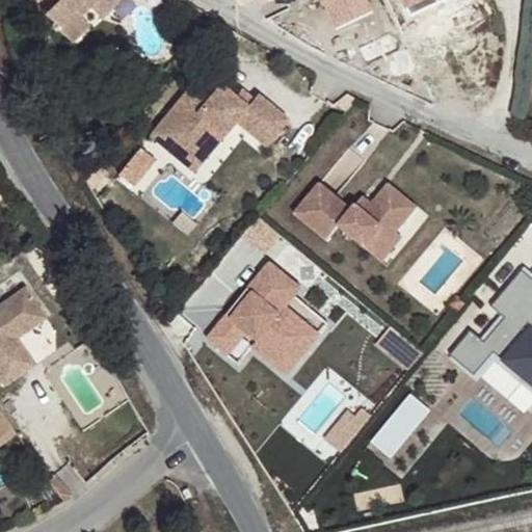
[(51,0),(53,2),(41,15),(49,23),(48,25),(54,31),(55,29),(69,43),(86,25),(77,16),(86,6),(92,0),(51,0)]
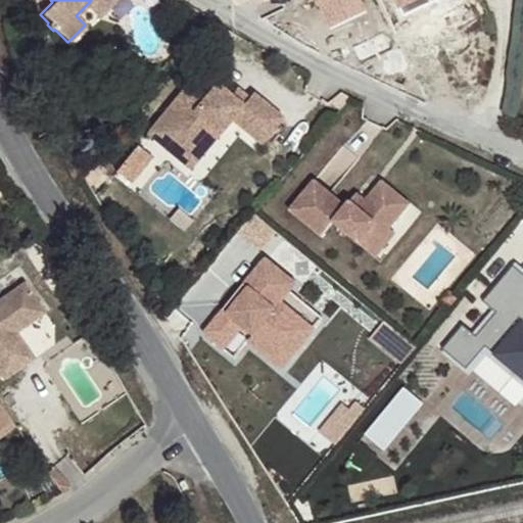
[(91,0),(85,6),(96,17),(113,0),(91,0)]
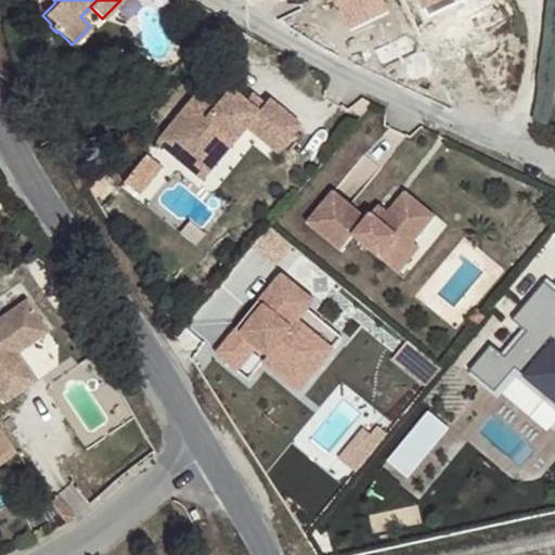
[(336,0),(351,31),(390,13),(384,0),(336,0)]
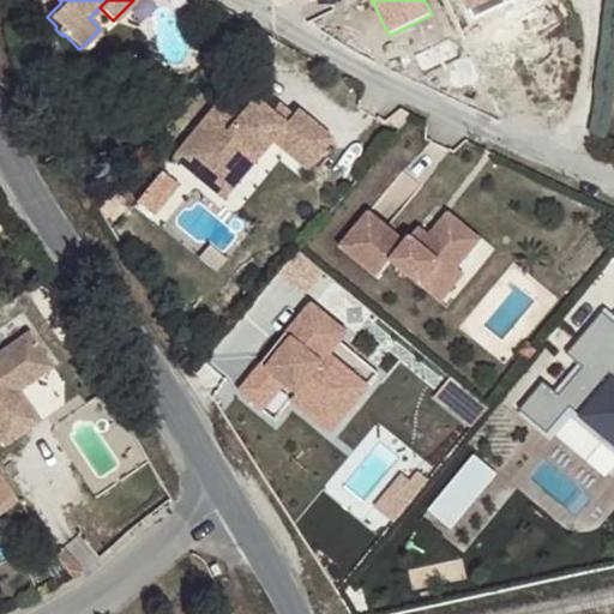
[(465,0),(475,18),(515,0),(465,0)]
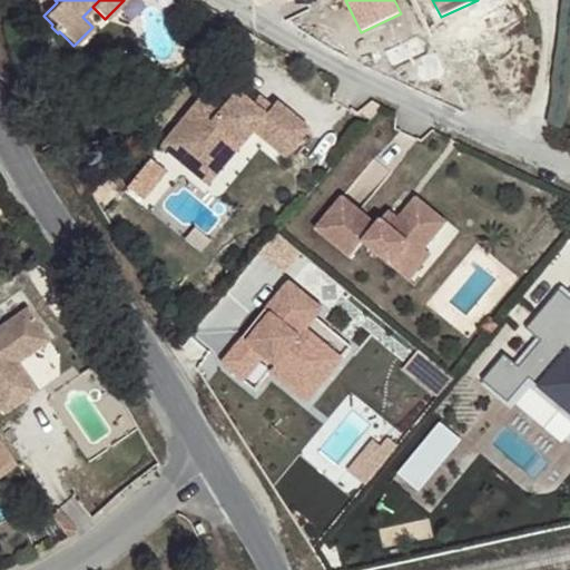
[(283,156),(306,127),(273,100),(268,106),(262,115),(248,104),(233,91),(222,105),(204,90),(159,146),(178,161),(190,147),(209,163),(223,145),(232,151),(249,129),(283,156)]
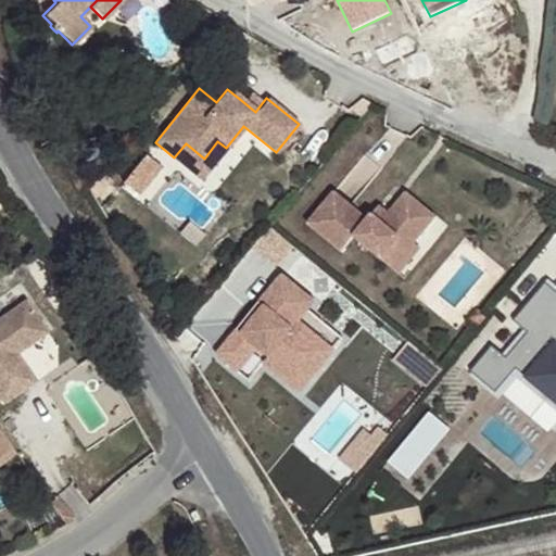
[(255,112),(262,103),(250,92),(242,101),(255,112)]
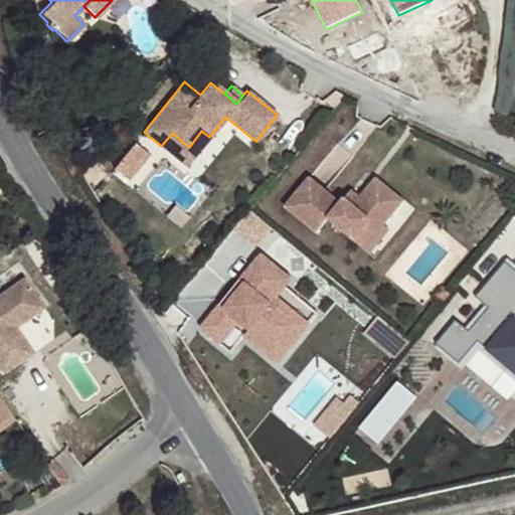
[(172,133),(161,146),(186,166),(209,137),(201,131),(189,147),(172,133)]
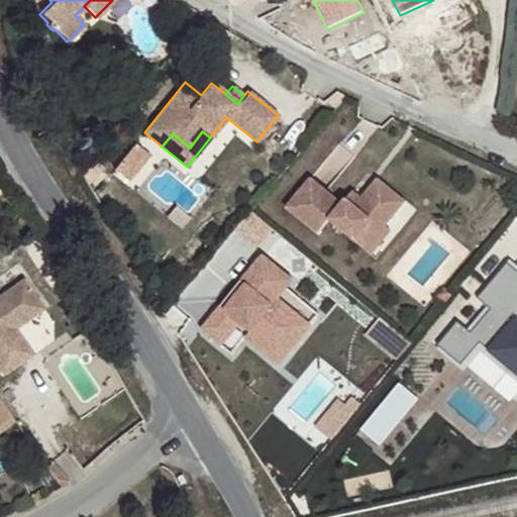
[(138,142),(119,172),(134,182),(153,152),(138,142)]
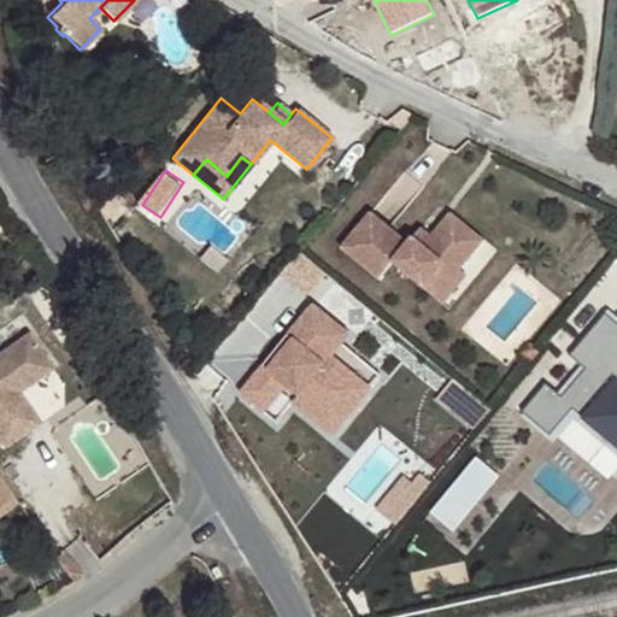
[(369,211),(340,246),(377,277),(391,259),(421,285),(439,262),(452,272),(458,266),(481,238),(448,211),(429,235),(421,245),(410,236),(406,241),(369,211)]
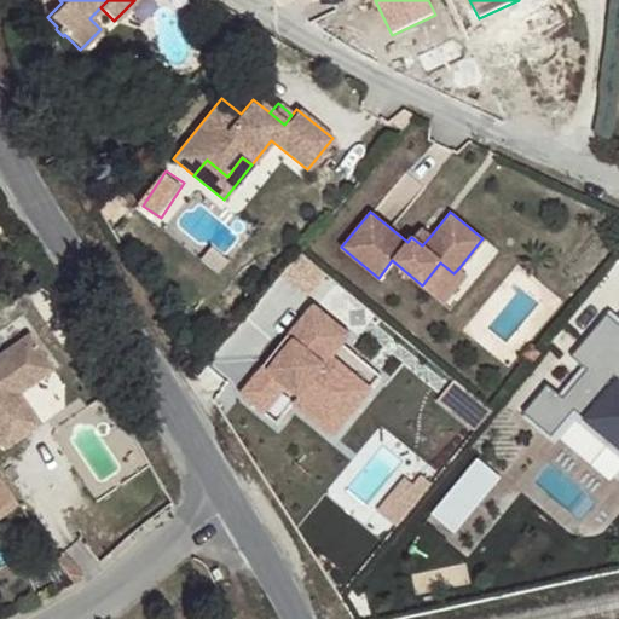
[(422,246),(431,236),(420,226),(411,237),(422,246)]
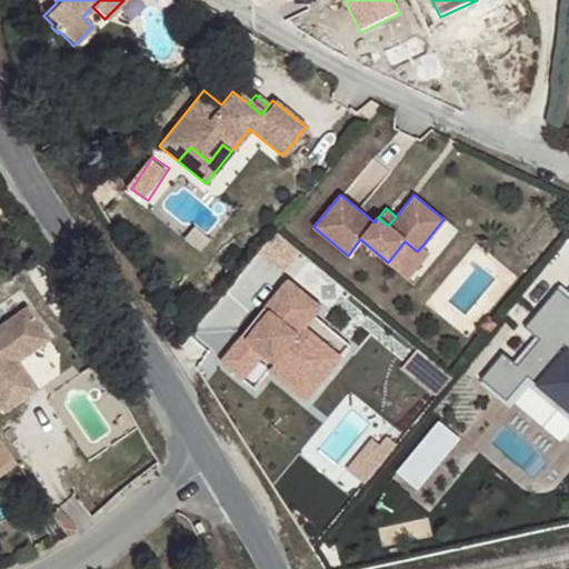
[(405,241),(388,262),(407,278),(429,251),(422,246),(417,251),(405,241)]
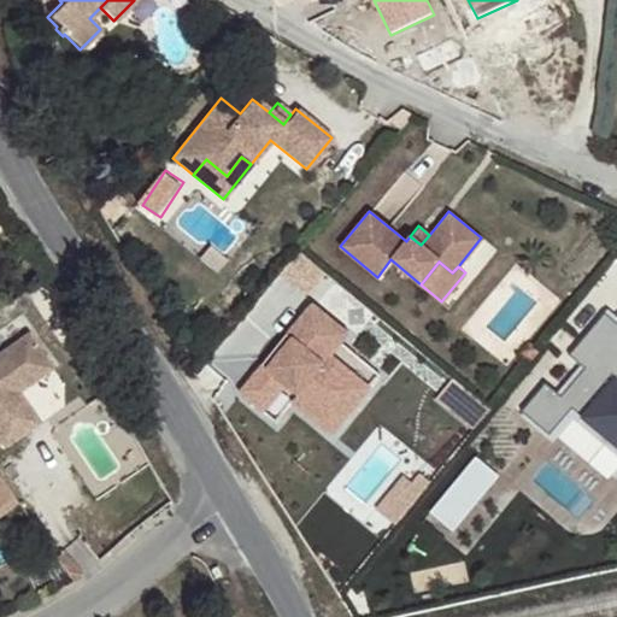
[(348,333),(311,304),(287,334),(292,339),(266,370),(262,365),(240,393),(264,412),(286,385),(298,395),(307,383),(347,416),(370,387),(330,356),(348,333)]
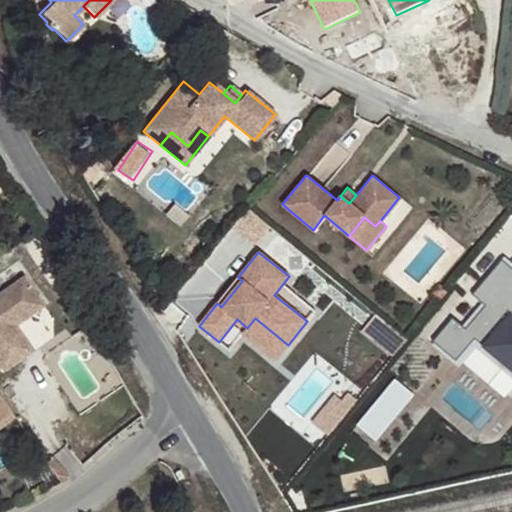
[(511,267),(500,257),(469,295),(484,308),(468,328),(451,315),(430,340),(457,362),(476,340),(511,369),(511,267)]
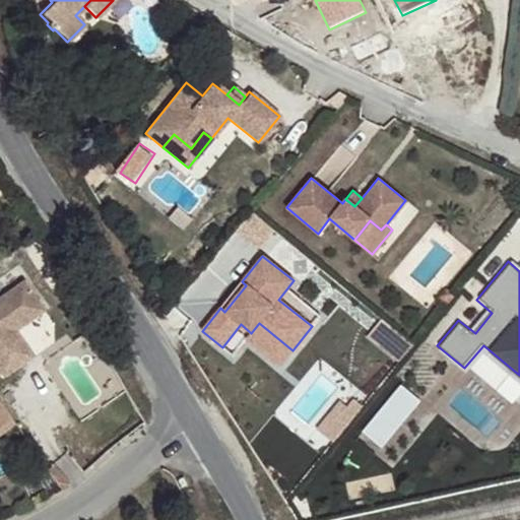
[(246,285),(242,281),(220,308),(224,312),(246,285)]
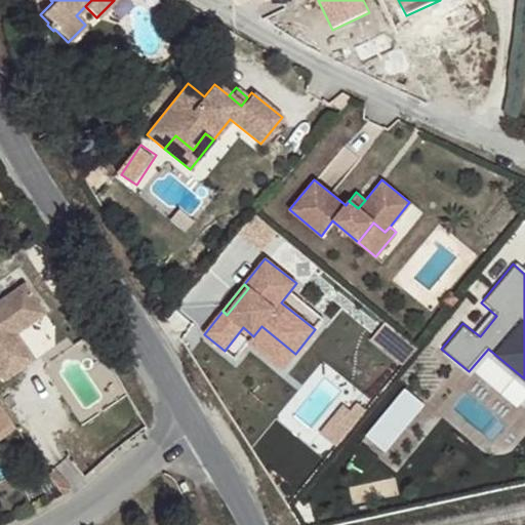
[(0,382),(5,380),(0,373),(0,367),(28,348),(21,337),(15,331),(45,311),(29,287),(0,307),(0,382)]
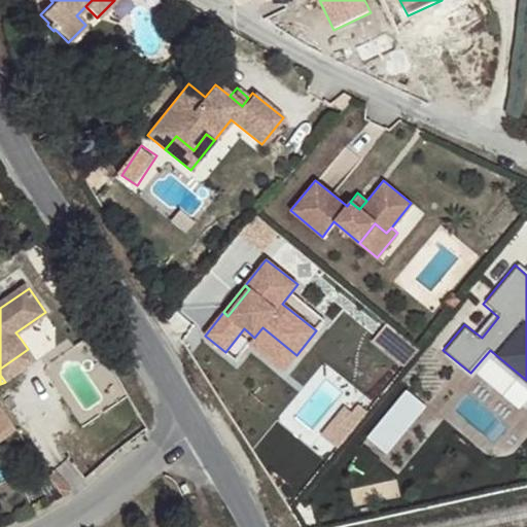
[(15,332),(21,339),(49,318),(45,312),(15,332)]
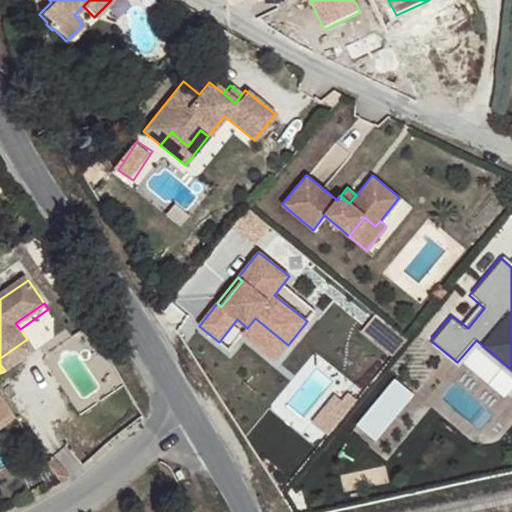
[(275,360),(288,345),(255,318),(247,328),(242,333),(275,360)]
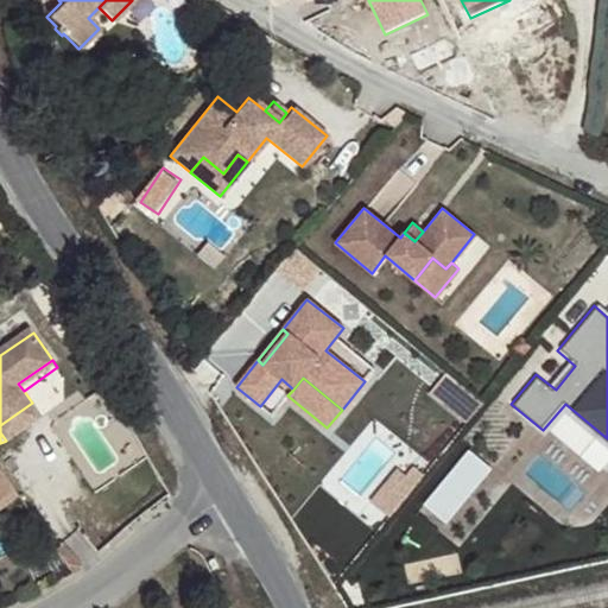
[(468,424),(485,405),(460,385),(444,404),(468,424)]
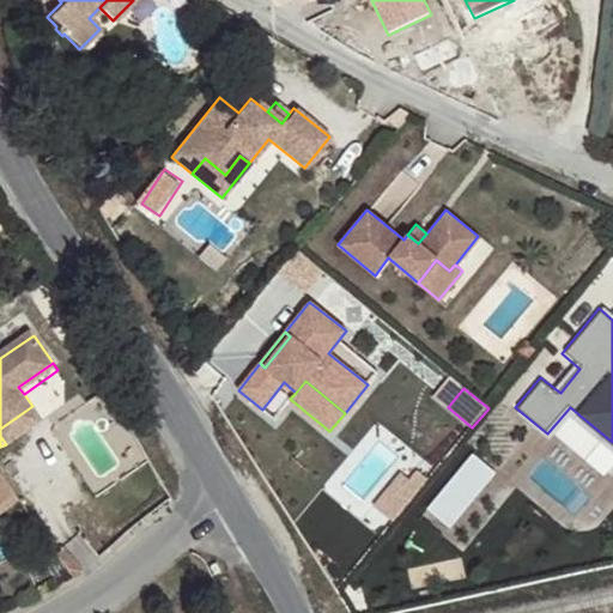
[(0,436),(6,444),(10,449),(44,424),(32,406),(0,429),(0,436)]
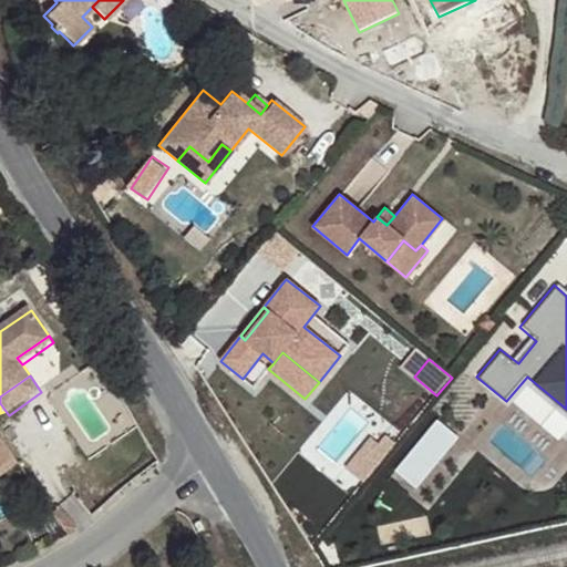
[(420,488),(464,436),(443,419),(399,470),(420,488)]
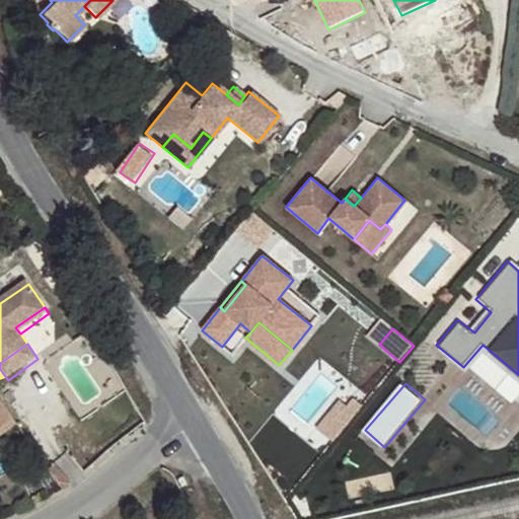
[(346,395),(321,427),(338,440),(362,409),(346,395)]
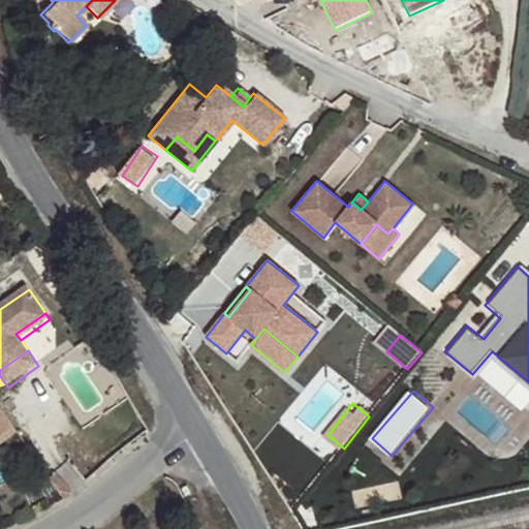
[(1,409),(0,409),(0,441),(16,431),(1,409)]
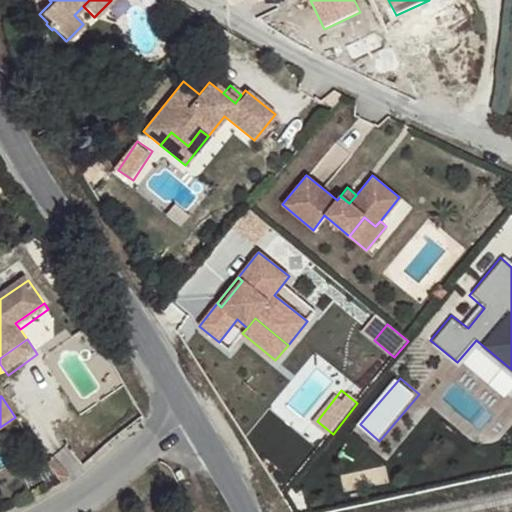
[(15,417),(0,427),(0,433),(18,421),(15,417)]
